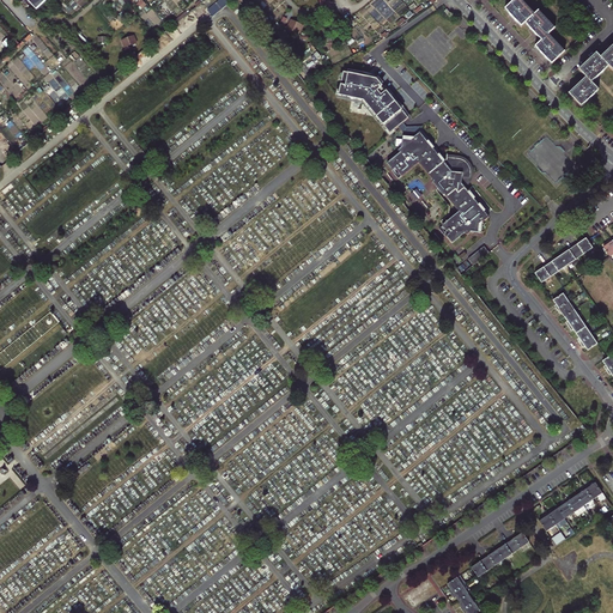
[(46,0),(26,0),(36,10),(46,0)]
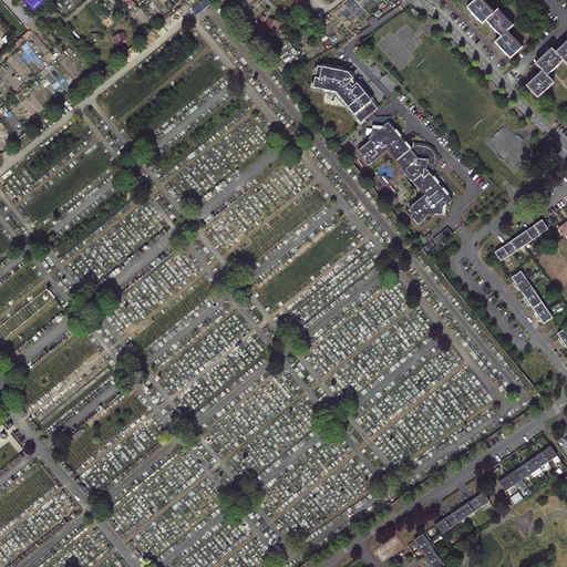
[(210,0),(202,0),(192,9),(197,14),(213,2),(210,0)]
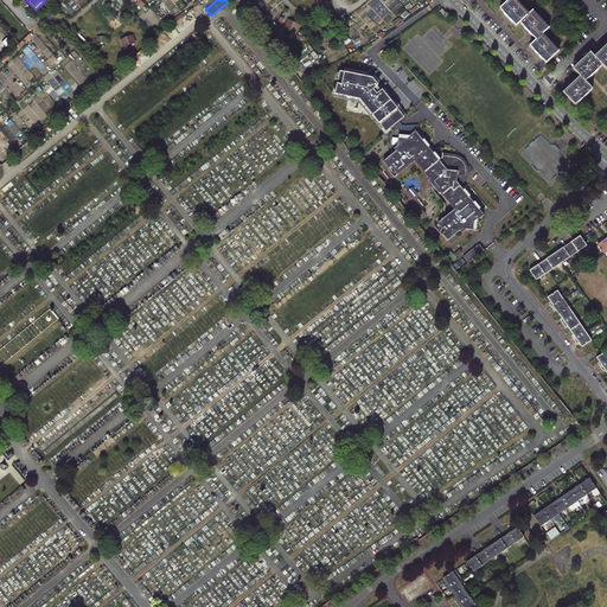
[(517,27),(521,24),(530,16),(515,0),(511,0),(511,1),(510,2),(500,11),(517,27)]
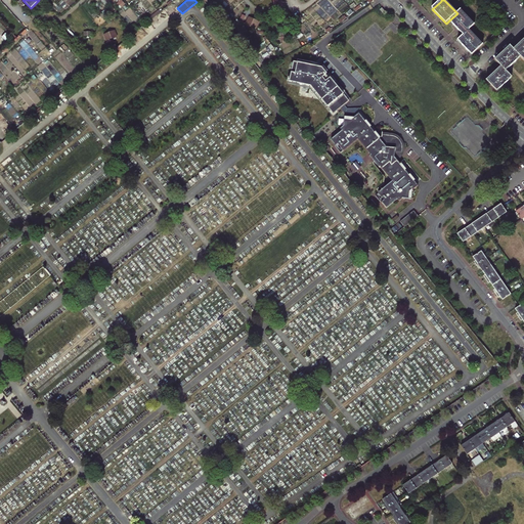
[(464,36),(469,30),(475,25),(461,10),(457,13),(449,20),(464,36)]
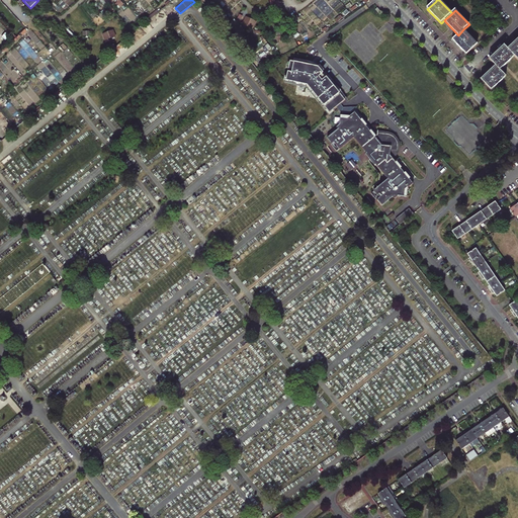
[(245,16),(243,25),(255,28),(257,19),(245,16)]
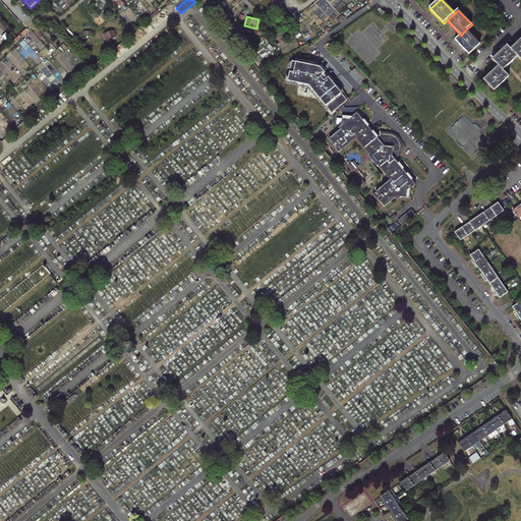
[(278,38),(280,38),(286,36),(287,35),(286,35),(273,20),(272,21),(270,26),(269,29),(269,30),(273,34),(273,35),(274,35),(275,36),(275,37),(277,38),(278,38)]
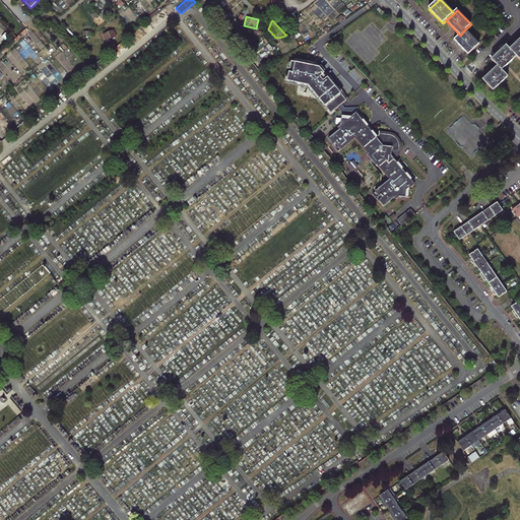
[(105,40),(118,37),(116,29),(104,33),(105,40)]
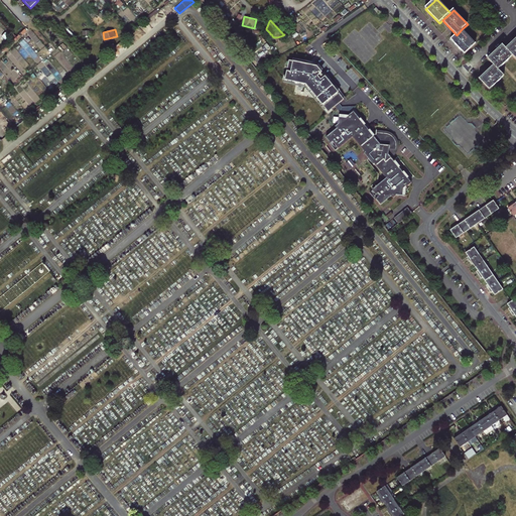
[(465,54),(476,44),(462,29),(457,35),(450,40),(465,54)]
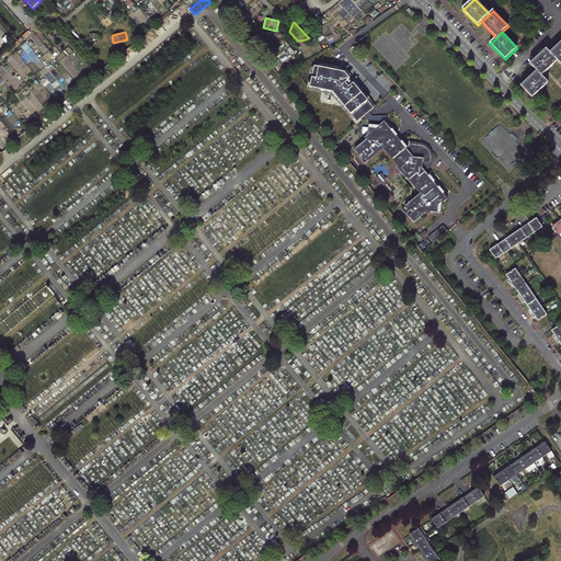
[(560,66),(560,65),(560,42),(549,54),(557,61),(560,66)]
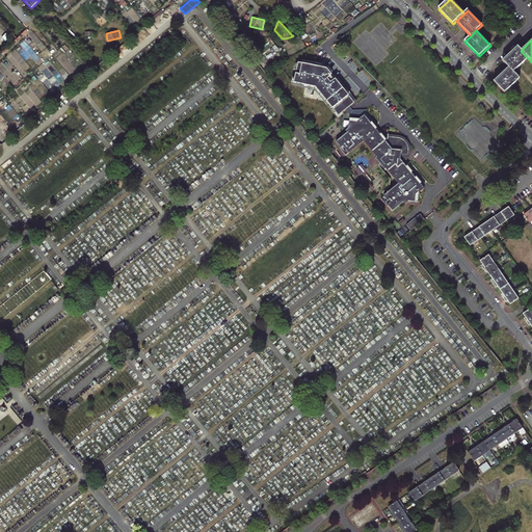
[(516,47),(511,53),(506,57),(502,61),(508,68),(512,73),(528,58),(521,51),(516,47)]
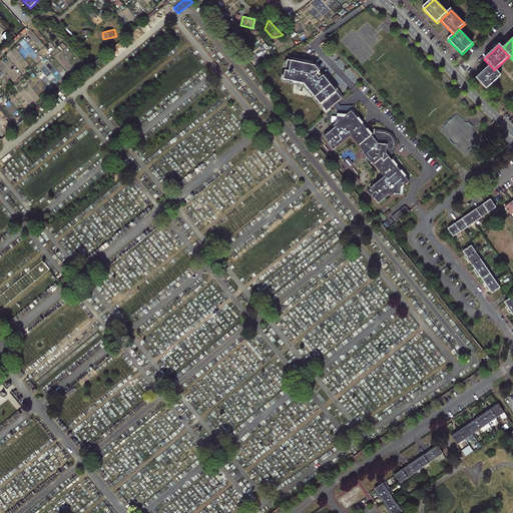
[(288,60),(285,74),(284,77),(284,80),(292,81),(303,83),(319,103),(322,106),(324,109),(328,106),(340,96),(340,95),(319,70),(313,63),(311,63),(288,60)]
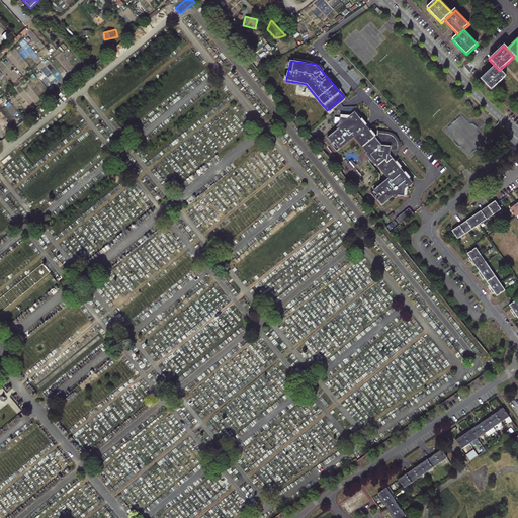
[(505,77),(499,71),(495,66),(489,71),(481,80),(491,91),(505,77)]
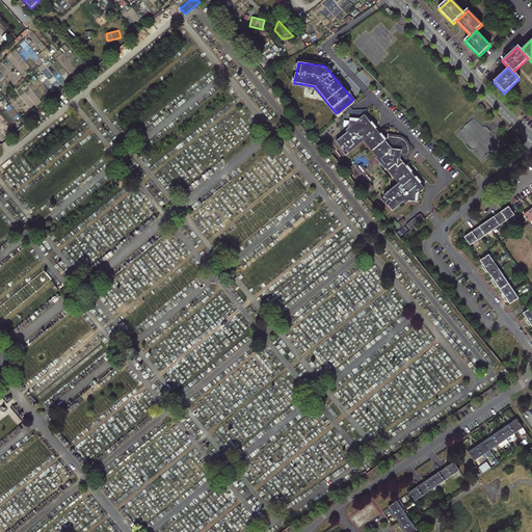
[(347,150),(362,138),(374,154),(373,155),(382,166),(383,165),(396,181),(381,192),(388,200),(384,203),(386,203),(390,208),(401,200),(402,202),(405,198),(414,200),(414,191),(416,190),(422,185),(418,181),(415,177),(414,175),(409,169),(406,166),(404,164),(402,161),(399,157),(401,156),(401,152),(406,152),(406,151),(406,150),(406,149),(406,147),(405,145),(405,144),(405,143),(404,142),(403,141),(403,140),(402,140),(401,139),(401,138),(400,137),(399,137),(398,136),(397,135),(396,135),(395,135),(394,134),(393,134),(391,134),(386,133),(386,132),(386,131),(384,136),(383,137),(382,137),(379,133),(378,131),(373,126),(369,121),(369,120),(362,112),(356,116),(354,118),(347,117),(346,125),(343,128),(344,130),(334,138),(338,143),(338,144),(341,142),(347,150)]
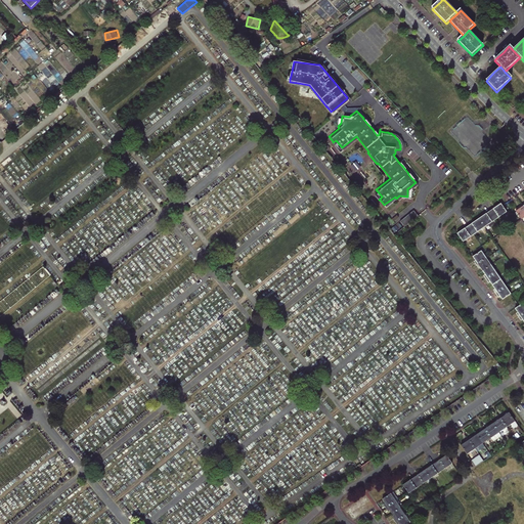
[(495,220),(506,213),(500,205),(489,212),(495,220)]
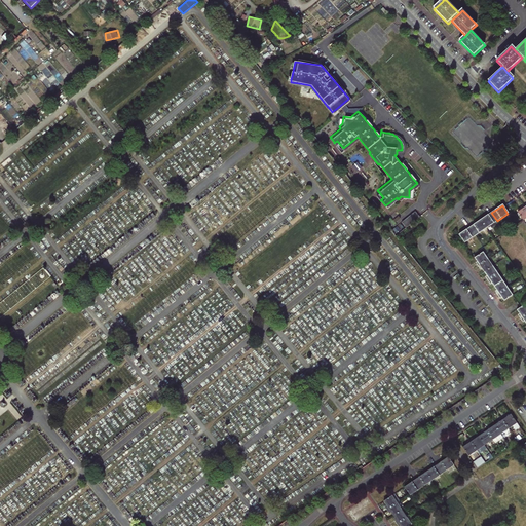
[(517,213),(523,221),(525,218),(525,209),(524,205),(522,208),(522,209),(517,213)]
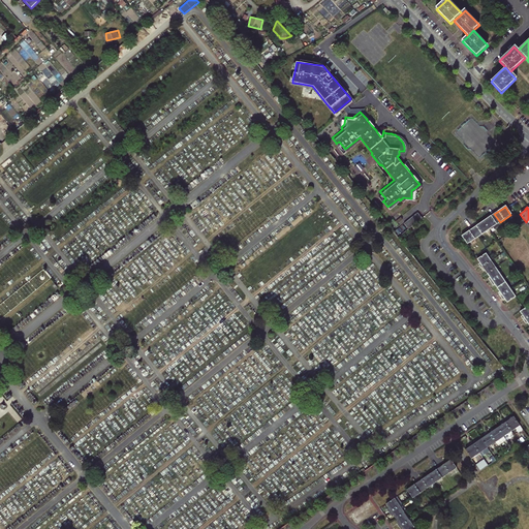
[(415,210),(402,220),(406,226),(419,215),(415,210)]
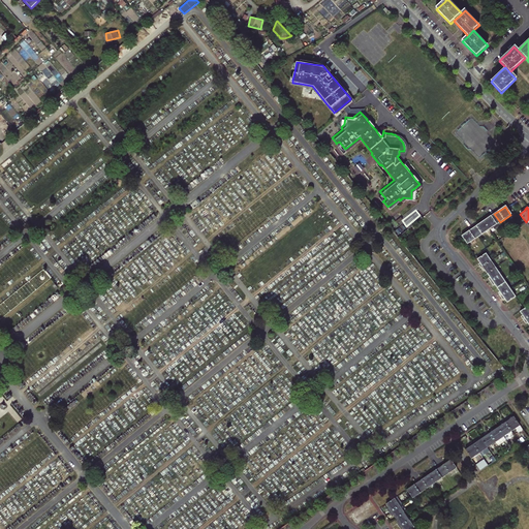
[(494,214),(483,221),(489,229),(500,222),(494,214)]
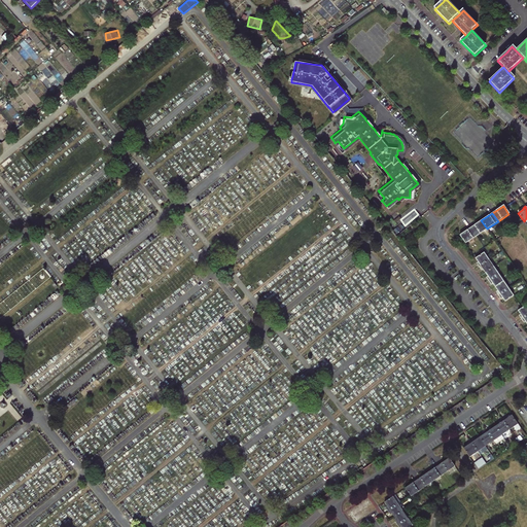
[(476,236),(487,229),(481,220),(470,227),(476,236)]
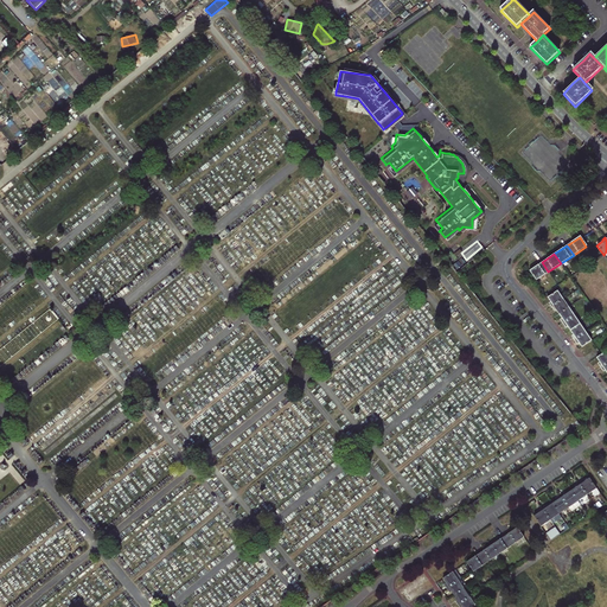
[(529,272),(535,281),(548,272),(542,262),(529,272)]
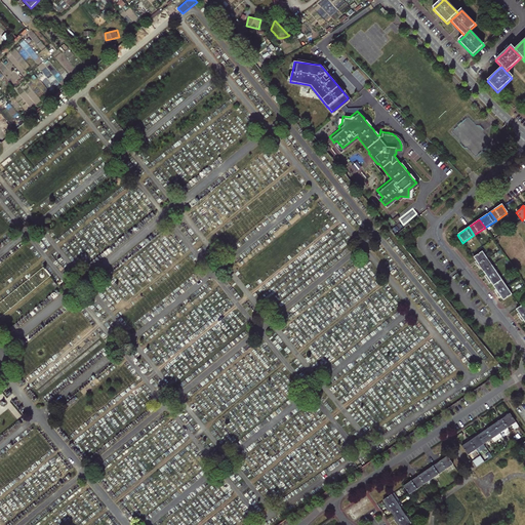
[(477,267),(487,259),(482,252),(473,257),(477,263),(475,264),(477,267)]
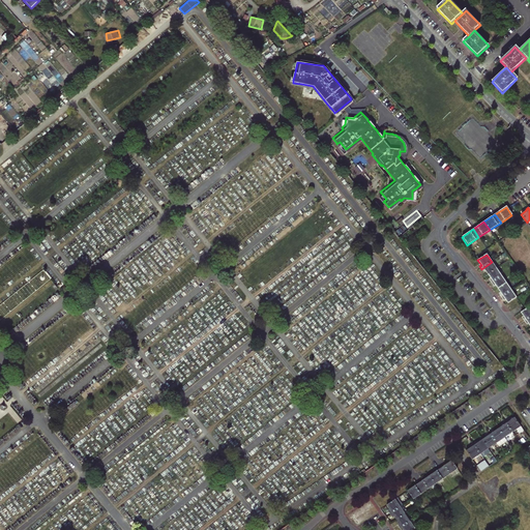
[(484,270),(488,274),(496,269),(492,262),(481,269),(482,271),(484,270)]
